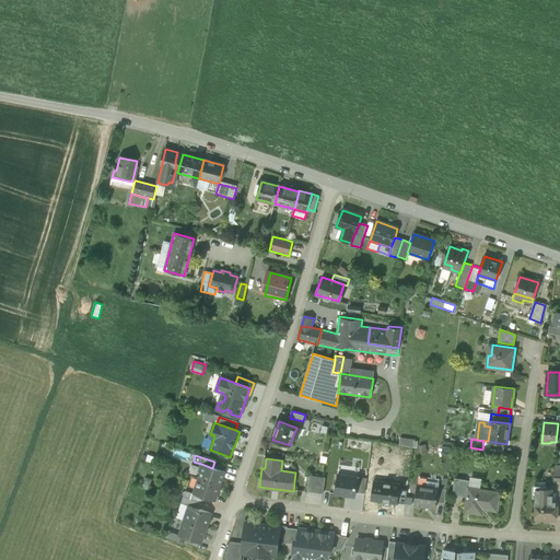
[(200,473),(198,479),(220,487),(225,473),(212,468),(201,464),(199,473),(200,473)]
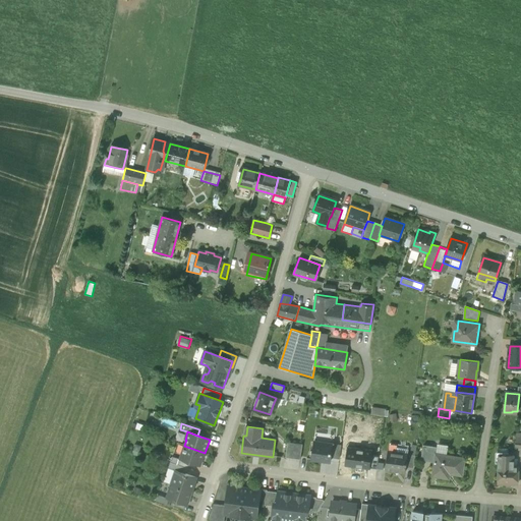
[(323,438),(323,443),(324,443),(324,445),(332,446),(332,444),(333,439),(323,438)]
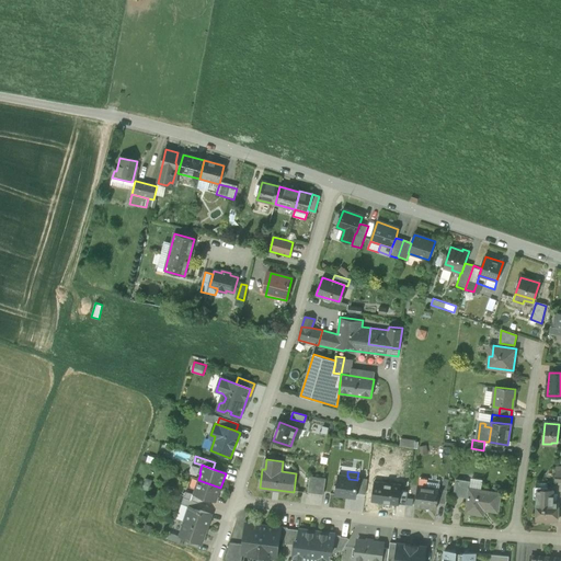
[(308,492),(323,494),(325,479),(310,476),(308,492)]
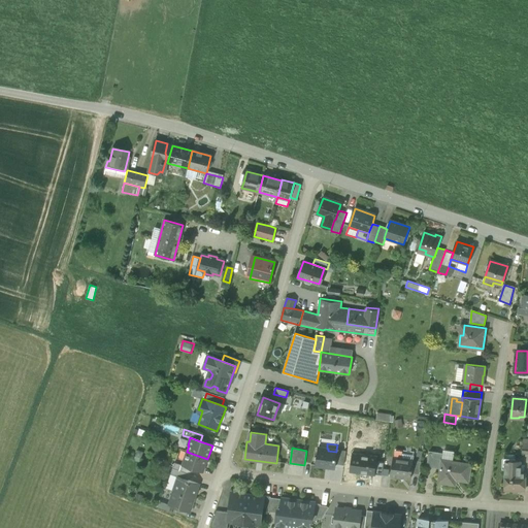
[(337,450),(336,450),(336,452),(328,451),(328,449),(327,449),(319,448),(316,466),(334,468),(335,464),(337,450)]
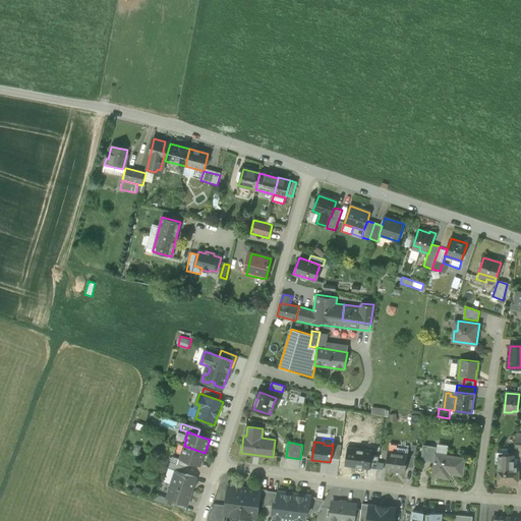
[(331,458),(339,459),(341,446),(333,444),(331,458)]
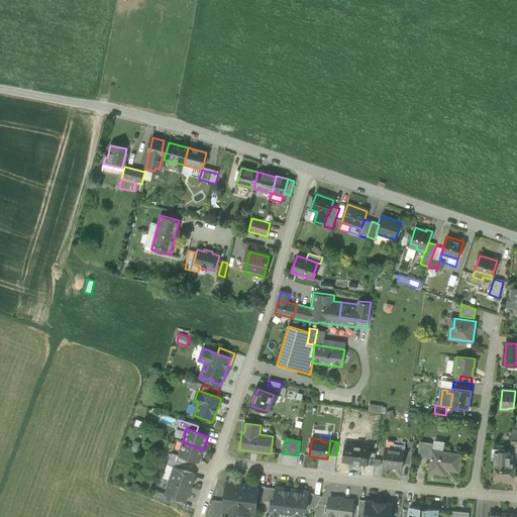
[(199,462),(203,449),(183,442),(180,450),(183,451),(181,456),(199,462)]
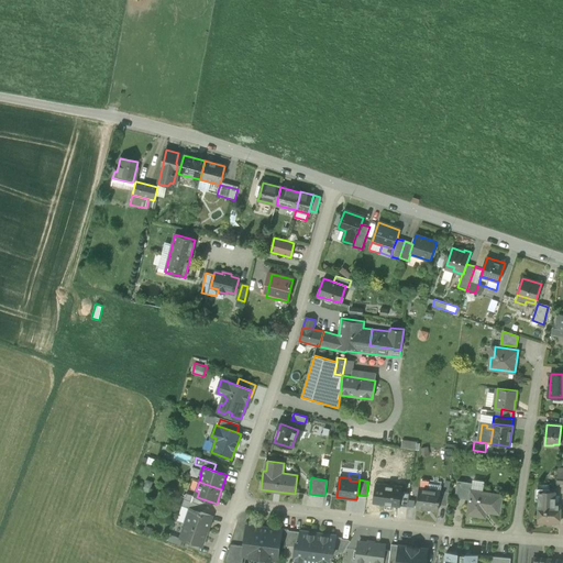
[(455,498),(470,499),(471,490),(472,484),(457,482),(455,498)]
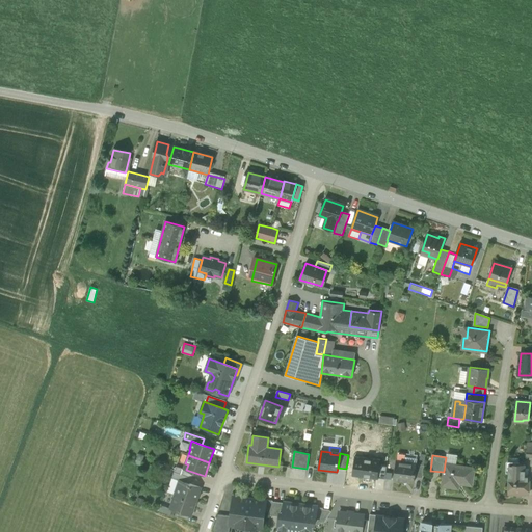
[(353,474),(375,477),(376,472),(378,472),(379,464),(380,460),(356,456),(353,474)]
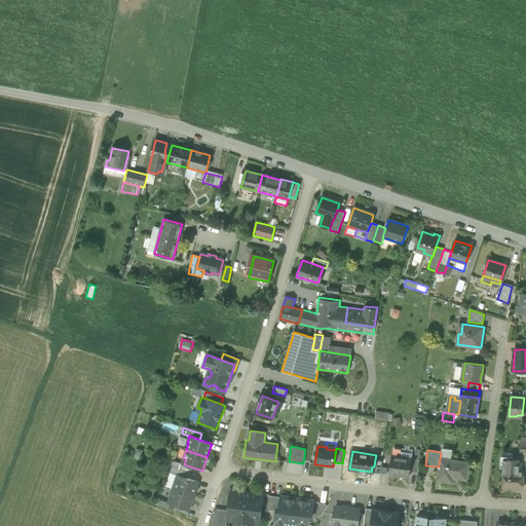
[(401,452),(401,457),(403,457),(402,460),(411,461),(411,459),(412,454),(401,452)]
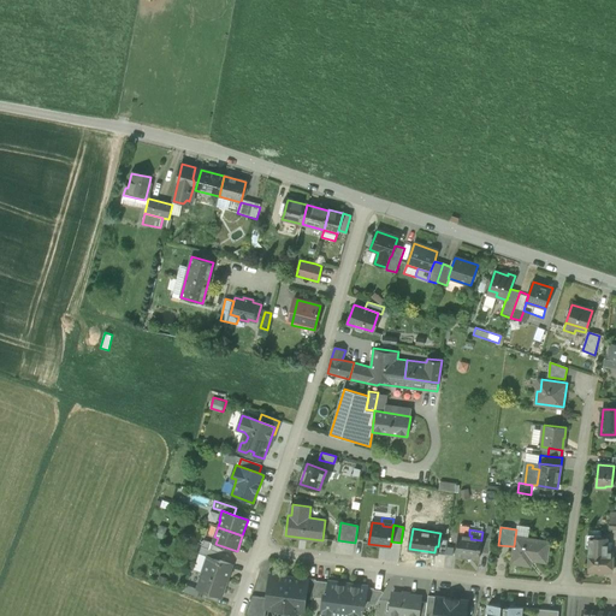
[(481,540),(471,539),(472,535),(469,535),(458,534),(455,556),(479,560),(480,552),(481,540)]
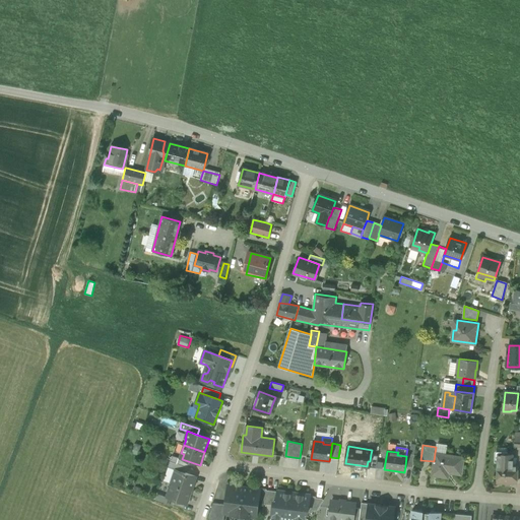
[(432,475),(442,476),(442,471),(462,474),(464,457),(435,453),(434,461),(432,475)]
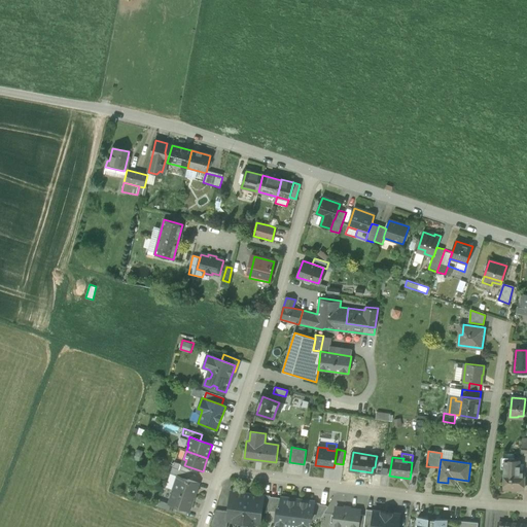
[(372,472),(381,475),(383,461),(376,460),(375,467),(373,467),(372,472)]
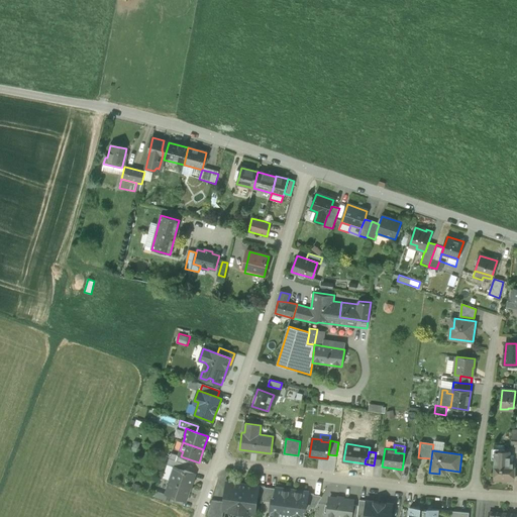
[(403,463),(410,464),(412,452),(404,451),(404,453),(403,463)]
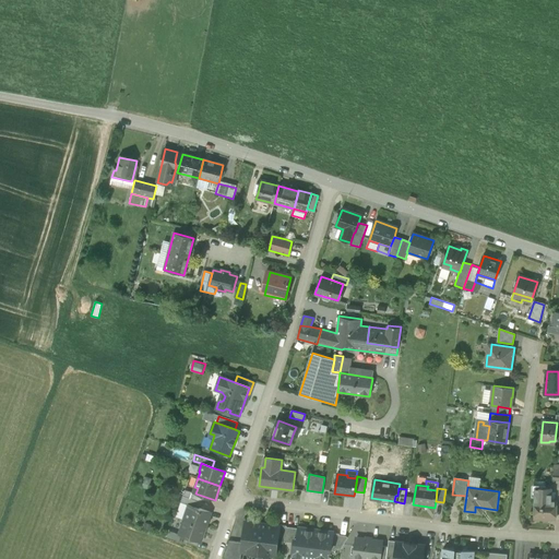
[(535,488),(534,502),(542,502),(542,501),(551,501),(551,488),(535,488)]
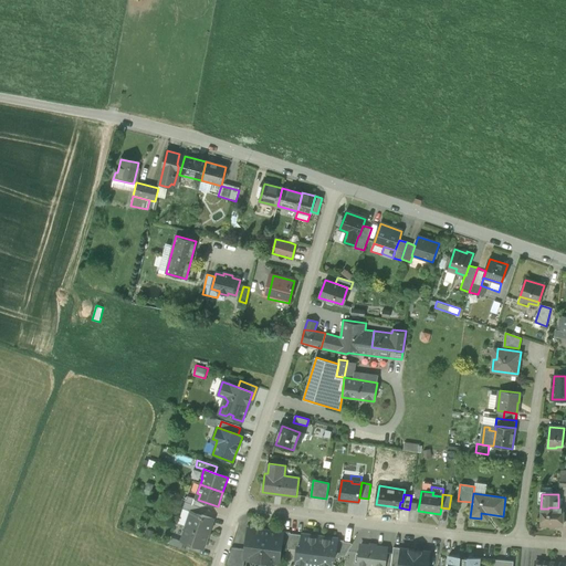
[(196,499),(187,496),(185,502),(203,509),(206,503),(198,500),(196,499)]
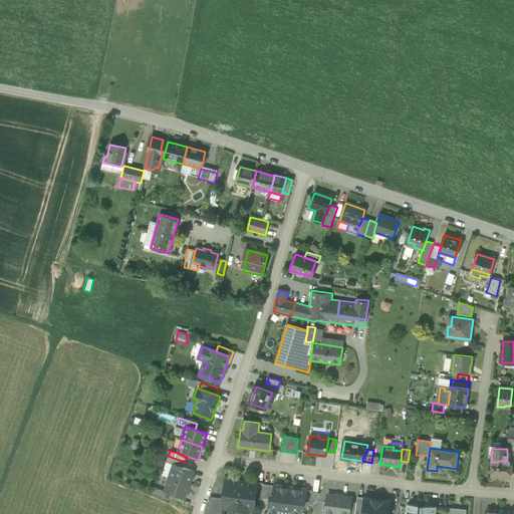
[(174,465),(183,468),(185,462),(168,456),(166,462),(174,465)]
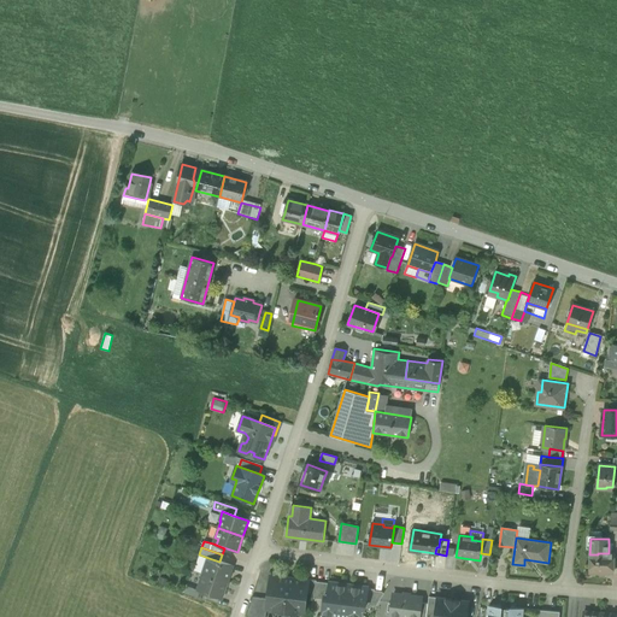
[(613,553),(609,553),(598,553),(598,554),(589,554),(589,573),(613,574),(613,553)]
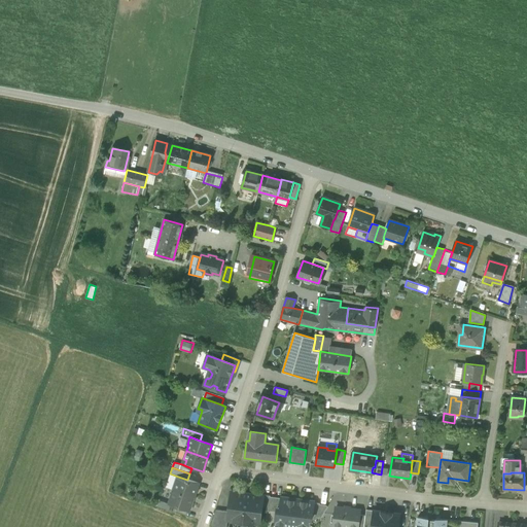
[(178,477),(170,473),(166,487),(174,490),(178,477)]
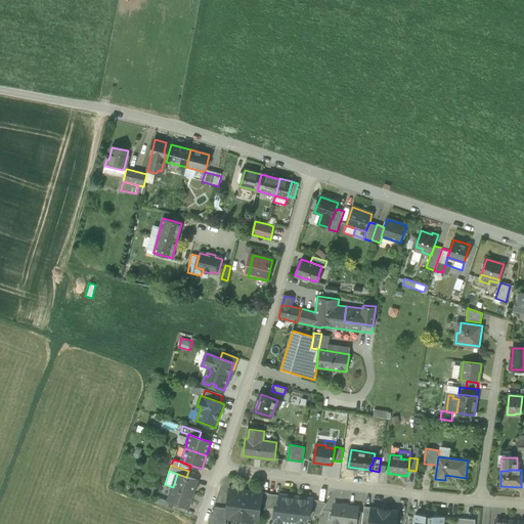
[(177,474),(173,487),(192,494),(198,481),(186,477),(177,474)]
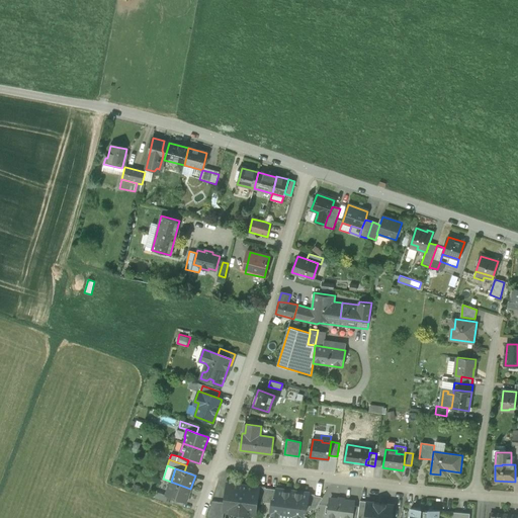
[(186,502),(190,489),(171,482),(166,495),(174,498),(186,502)]
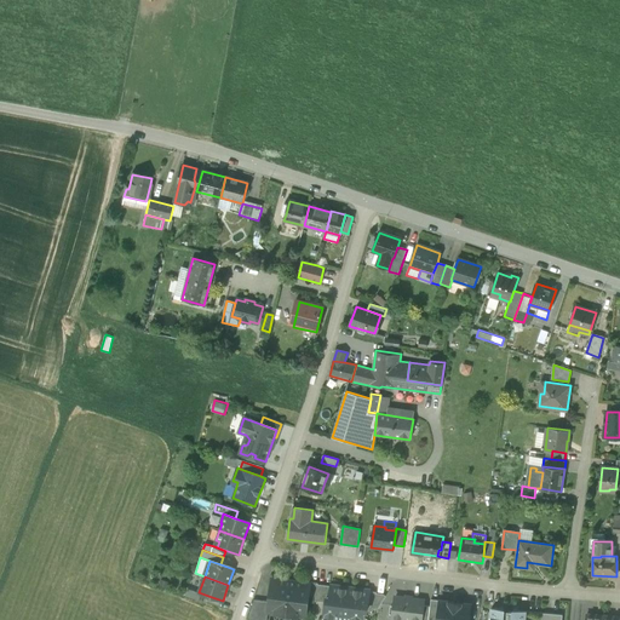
[(268,612),(305,618),(309,597),(310,584),(309,584),(271,579),(269,602),(268,612)]
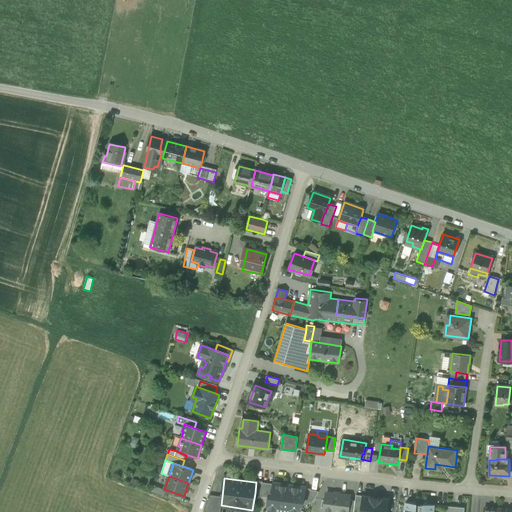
[(260,496),(269,497),(270,493),(272,494),(274,484),(262,482),(261,494),(260,496)]
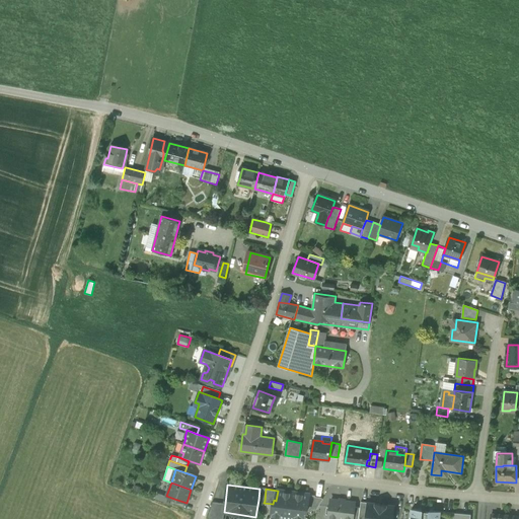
[(309,495),(278,491),(276,501),(274,500),(273,504),(271,516),(279,517),(279,518),(283,518),(295,518),(298,518),(302,518),(304,511),(307,512),(309,495)]
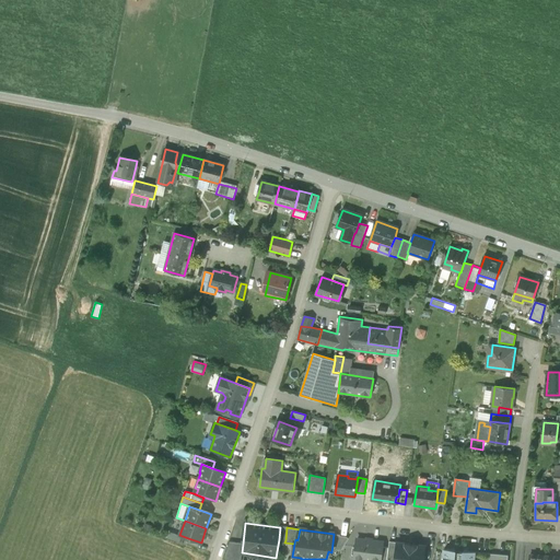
[(340,535),(334,534),(331,552),(336,552),(337,549),(341,550),(348,538),(346,537),(340,536),(340,535)]
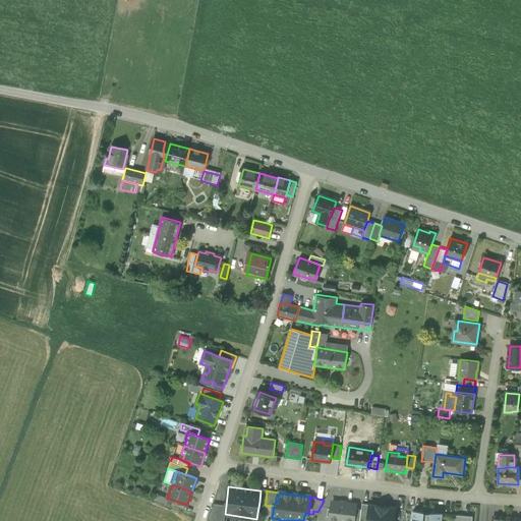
[(165,498),(163,503),(172,506),(175,501),(167,498),(165,498)]
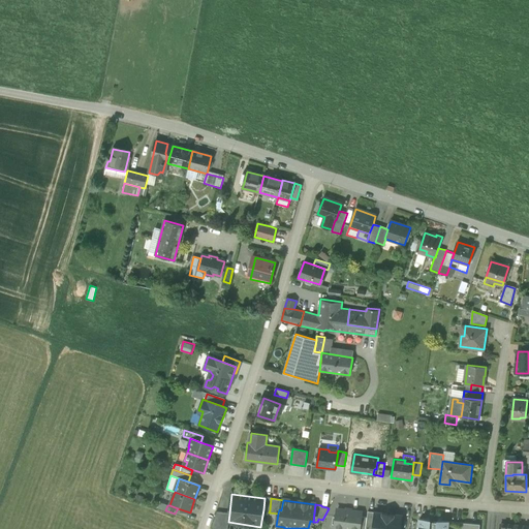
[(341,528),(359,528),(361,517),(362,512),(337,509),(336,518),(334,518),(333,524),(335,524),(335,525),(342,525),(341,528)]
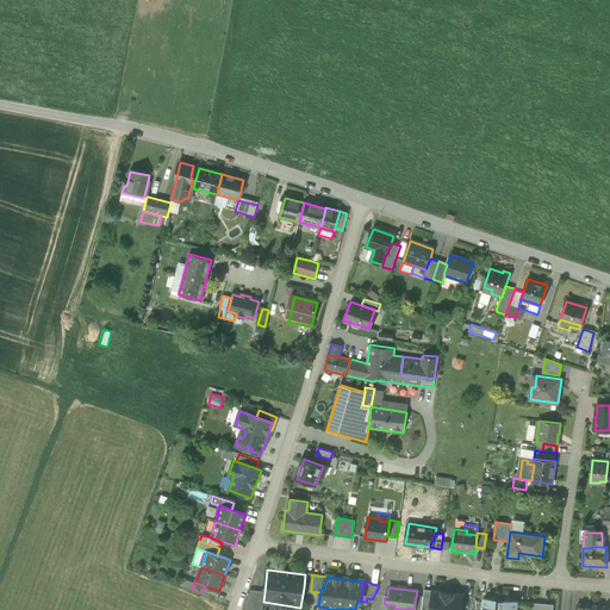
[(243,609),(262,609),(263,602),(265,592),(250,590),(243,609)]
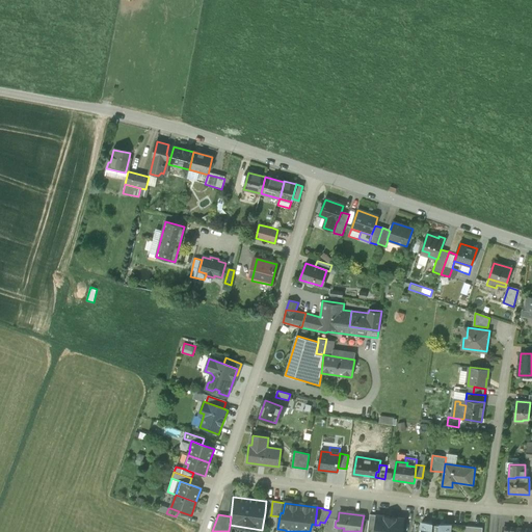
[(367,531),(374,531),(377,515),(370,514),(369,521),(367,531)]
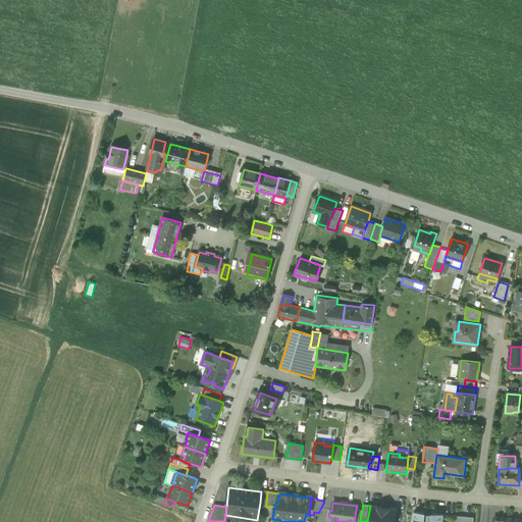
[(367,521),(394,521),(396,509),(370,506),(367,521)]
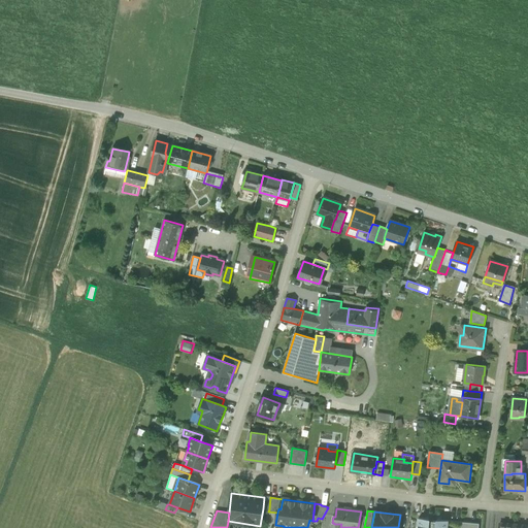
[(364,527),(366,517),(360,516),(358,527),(364,527)]
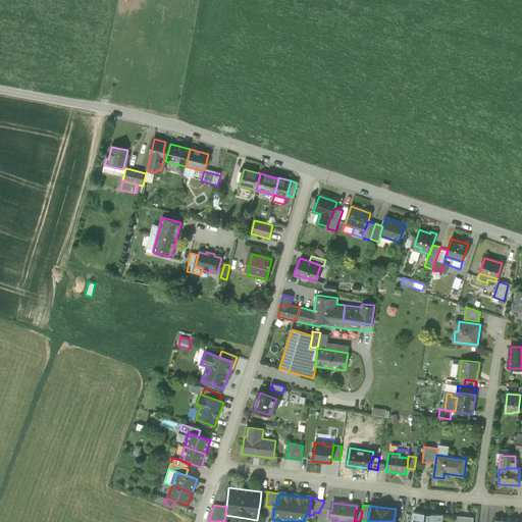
[(427,521),(428,516),(424,515),(424,514),(414,513),(412,521),(427,521)]
